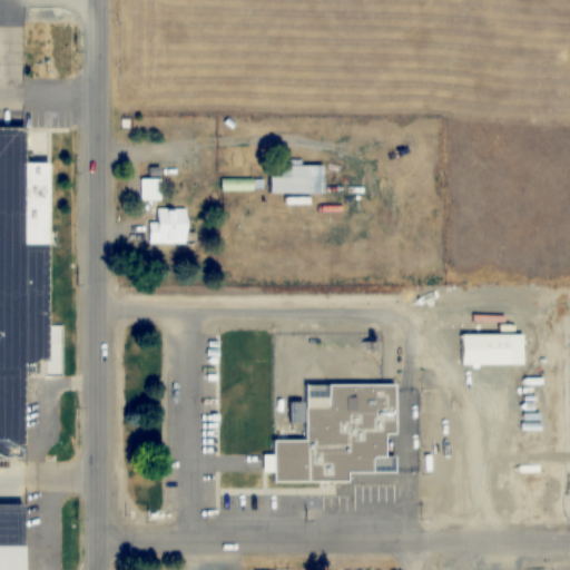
[(151,119),(139,119),(139,130),(151,130),(151,119)]
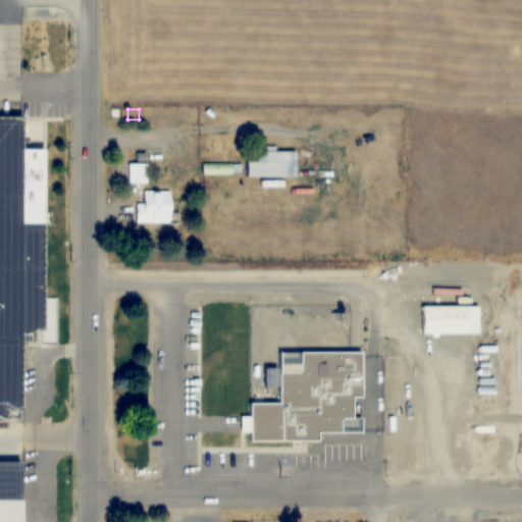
[(48,148),(24,148),(23,216),(16,216),(16,199),(1,199),(0,286),(0,387),(7,388),(8,354),(18,354),(18,342),(37,342),(37,329),(47,330),(48,148)]
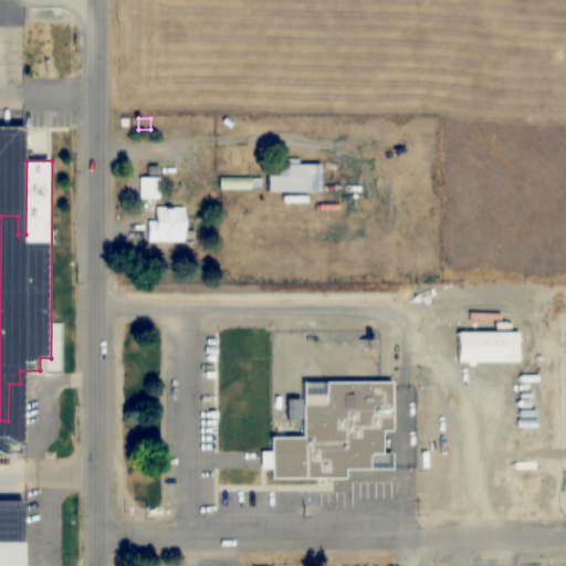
[(269,165),(269,192),(308,192),(308,165),(269,165)]
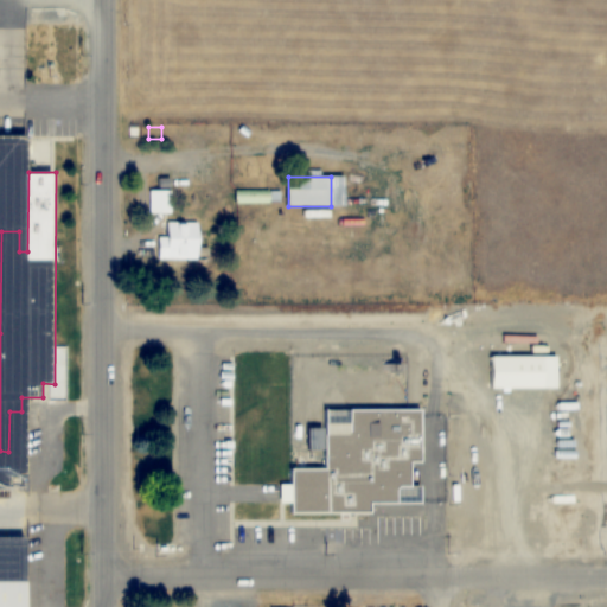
[(148,213),(171,213),(171,186),(180,186),(180,178),(148,178),(148,213)]
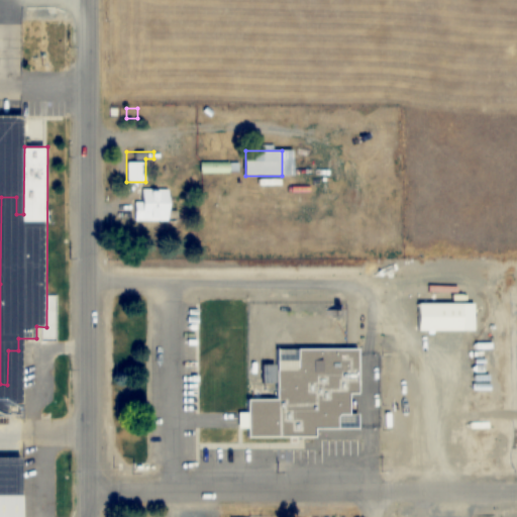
[(250,195),(292,195),(292,185),(250,185),(250,195)]
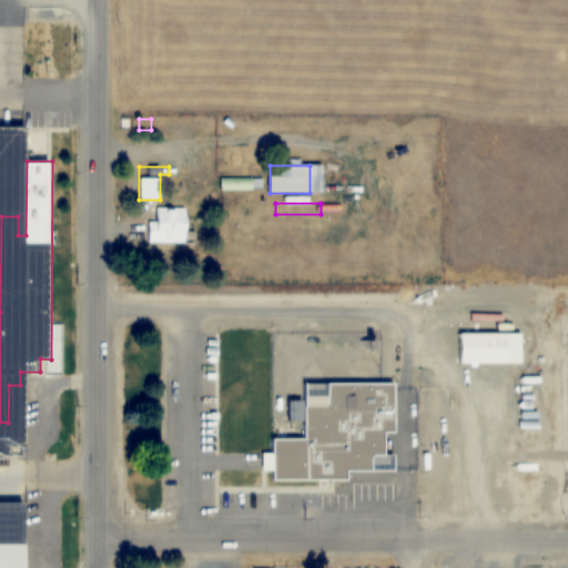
[(148,222),(148,246),(186,246),(186,209),(155,209),(155,222),(148,222)]
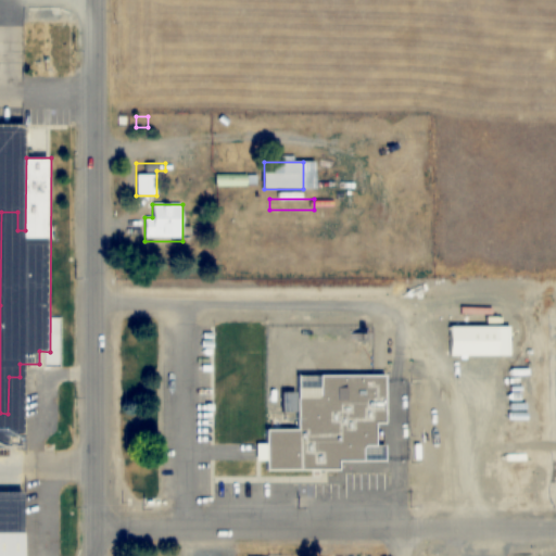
[(510,326),(447,326),(447,355),(510,355),(510,326)]
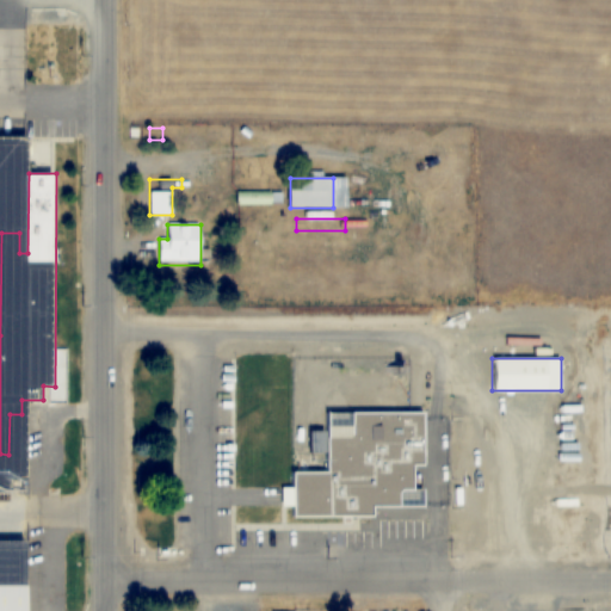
[(331,469),(331,409),(429,409),(429,461),(415,461),(415,487),(425,487),(425,503),(369,503),(369,514),(296,514),(296,469),(331,469)]
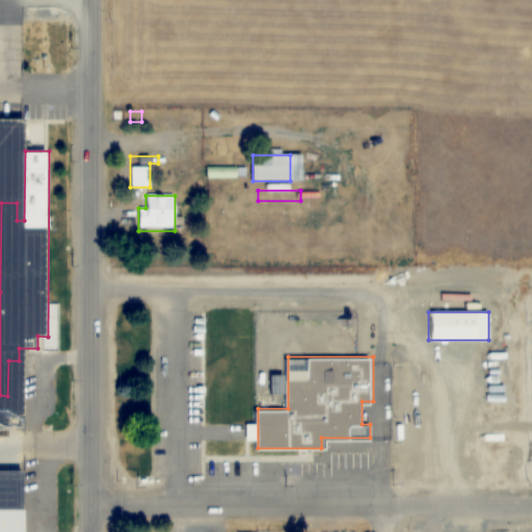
[(0,531),(0,469),(21,469),(21,531),(0,531)]
